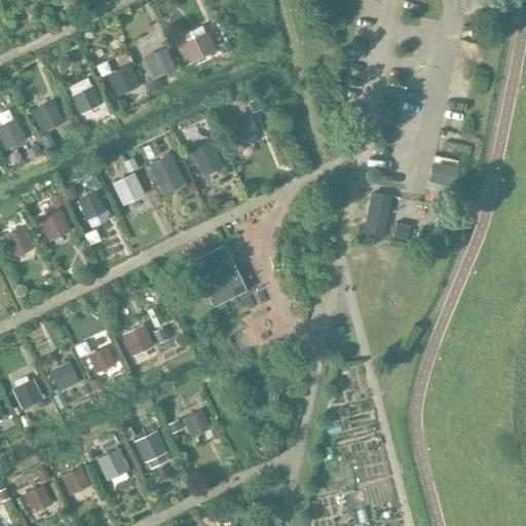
[(216,50),(207,32),(179,44),(188,64),(216,50)]
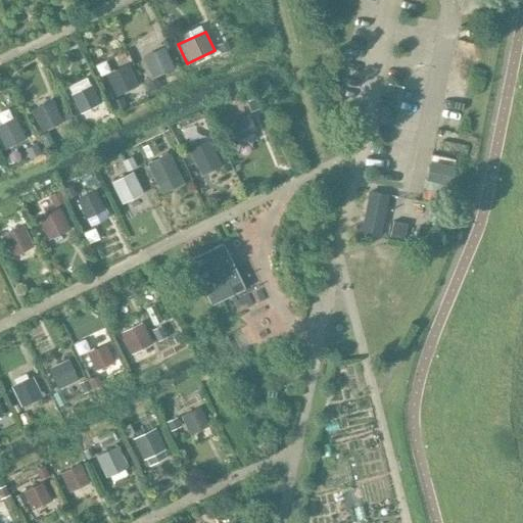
[(173,67),(162,48),(142,57),(152,78),(173,67)]
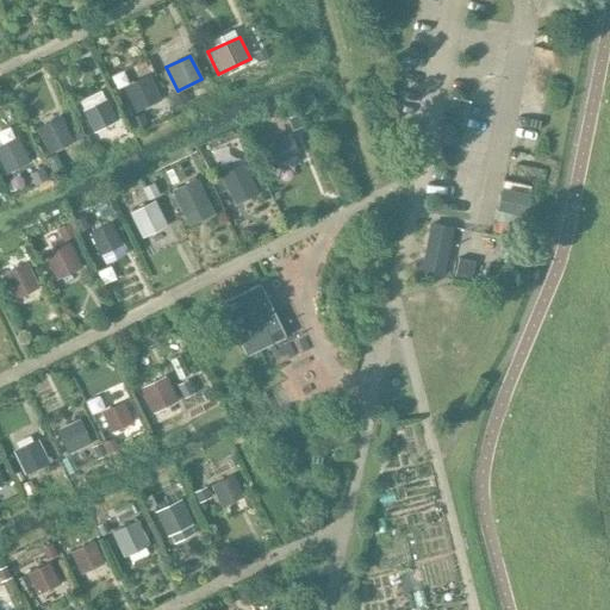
[(147,79),(123,91),(135,113),(157,103),(147,79)]
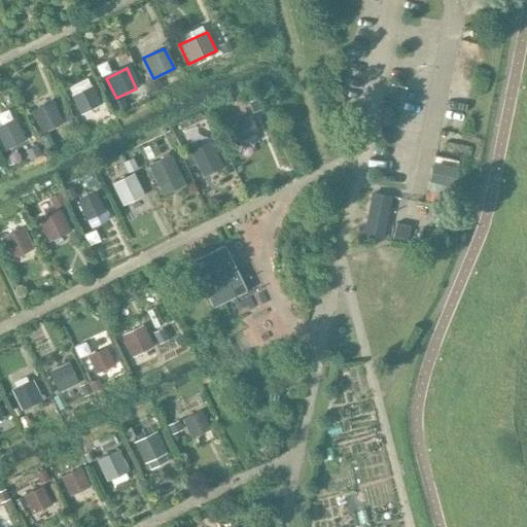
[(92,86),(73,96),(81,114),(100,105),(92,86)]
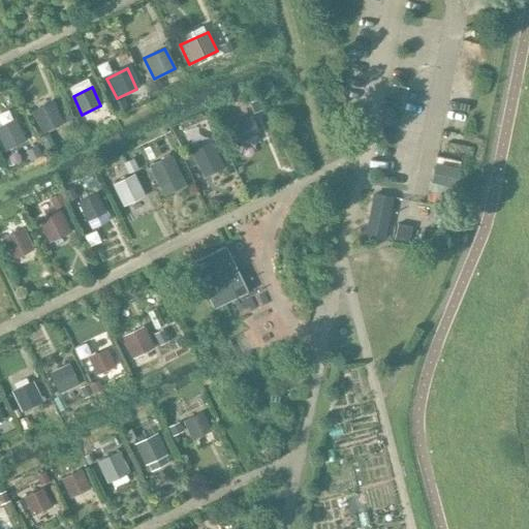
[(63,123),(53,101),(31,112),(41,133),(63,123)]
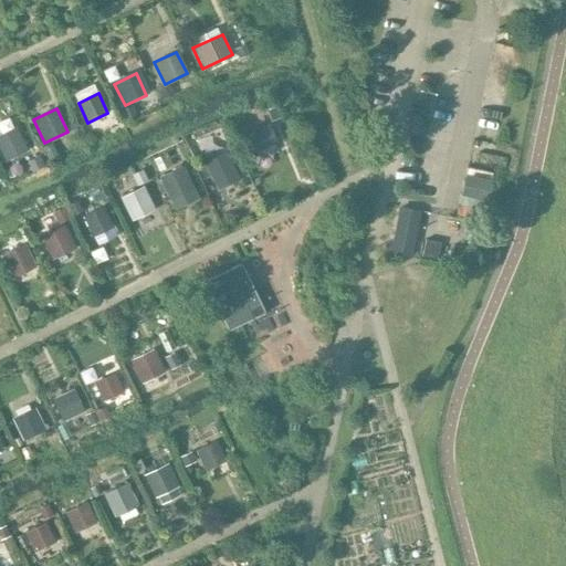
[(265,125),(242,136),(250,152),(273,140),(265,125)]
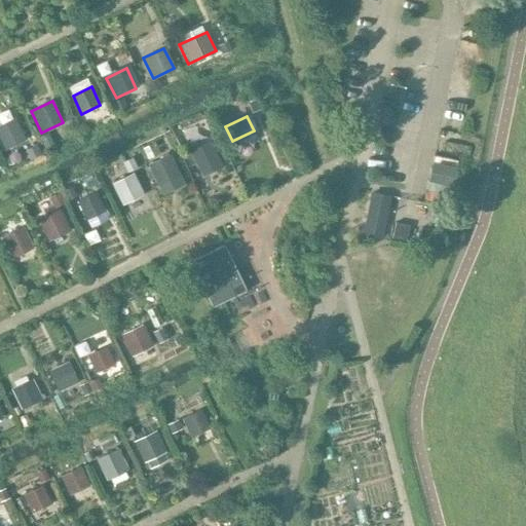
[(26,140),(14,117),(0,124),(0,141),(4,150),(26,140)]
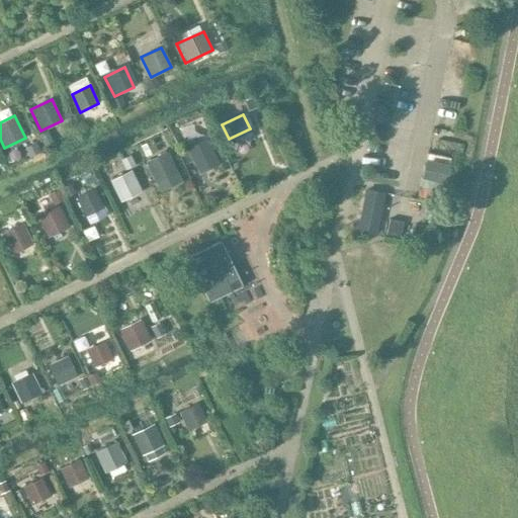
[(214,155),(204,136),(186,145),(195,164),(214,155)]
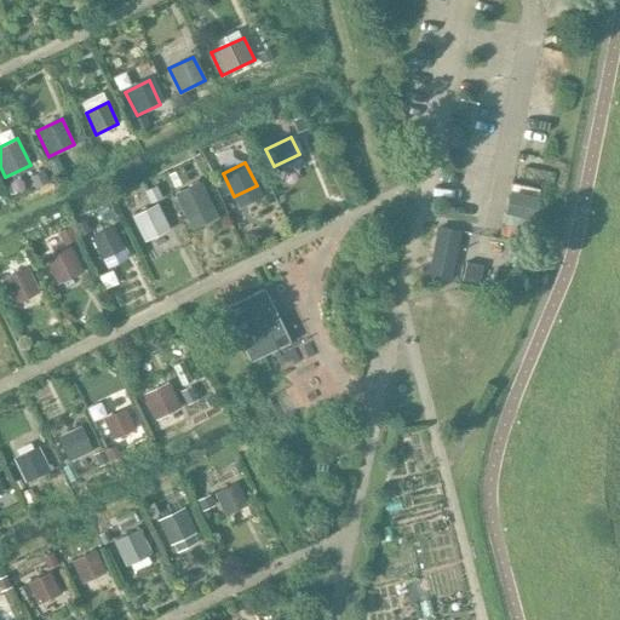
[(529,224),(540,189),(514,181),(504,217),(529,224)]
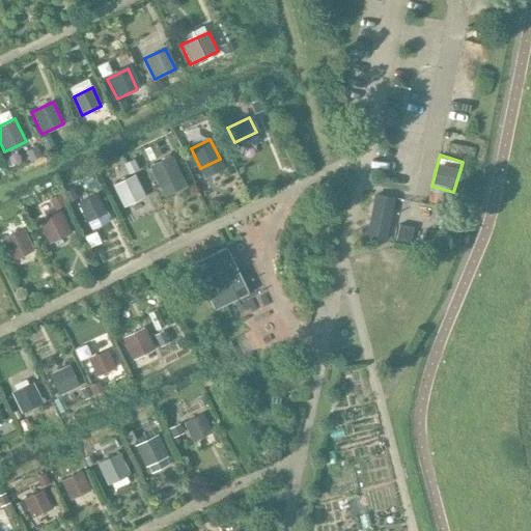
[(149,166),(159,188),(180,177),(170,156),(149,166)]
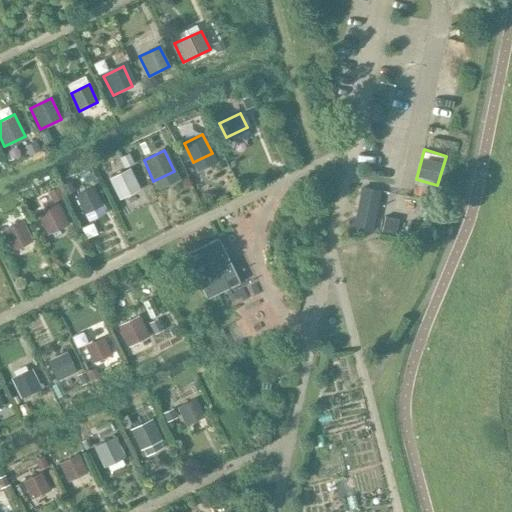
[(140,190),(129,168),(108,179),(118,200),(140,190)]
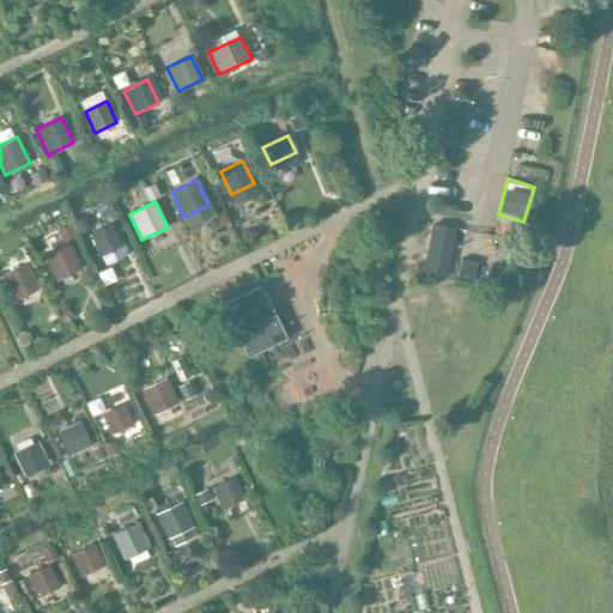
[(122,247),(111,224),(90,234),(101,258),(122,247)]
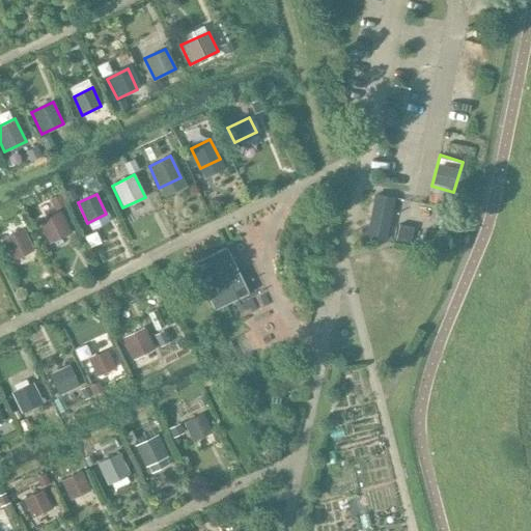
[(385,242),(394,198),(375,194),(366,239),(385,242)]
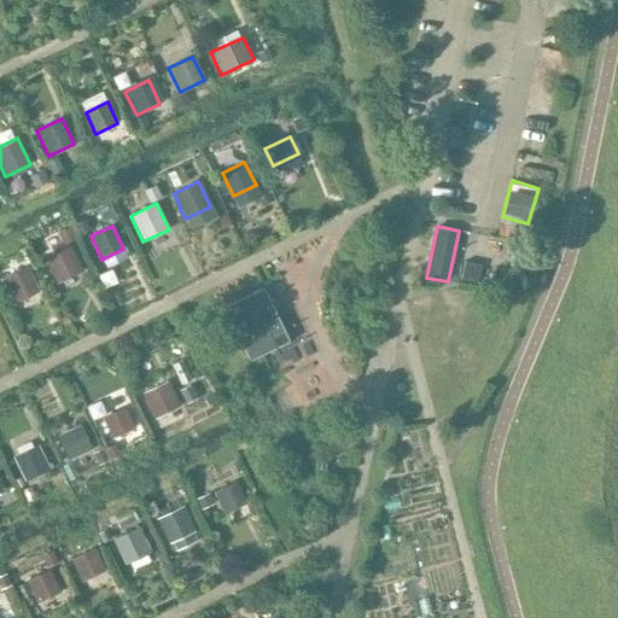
[(82,270),(70,245),(44,257),(56,284),(82,270)]
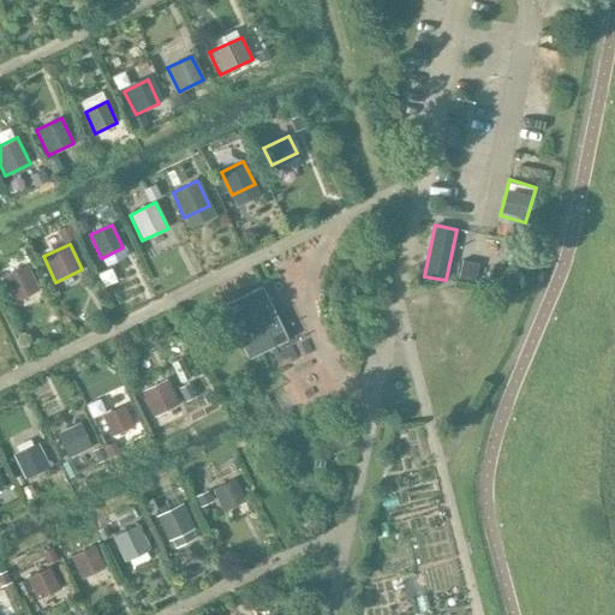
[(40,290),(27,264),(0,276),(12,303),(40,290)]
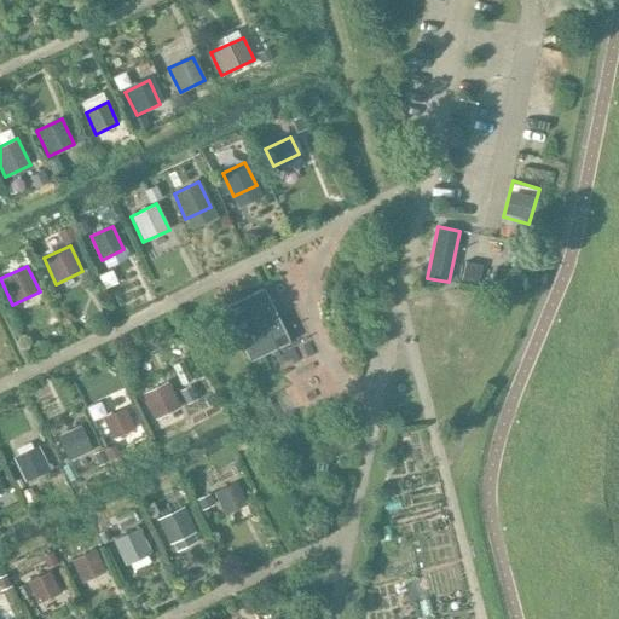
[(462,282),(478,284),(479,276),(463,273),(462,282)]
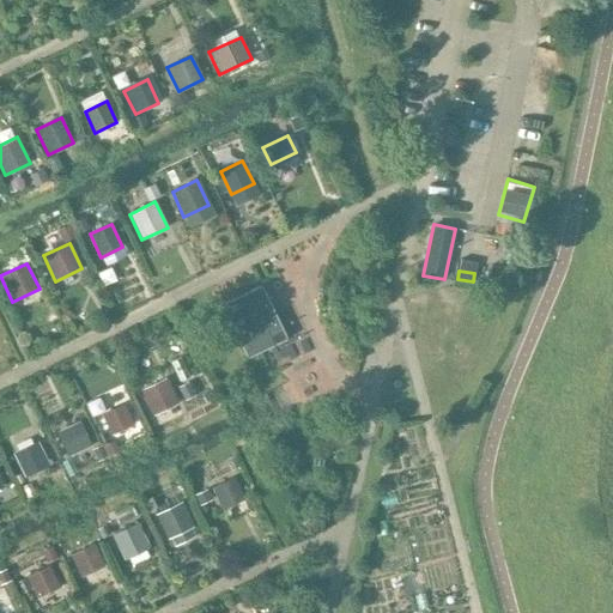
[(261,287),(222,307),(248,359),(266,351),(287,340),(273,311),(271,307),(261,287)]
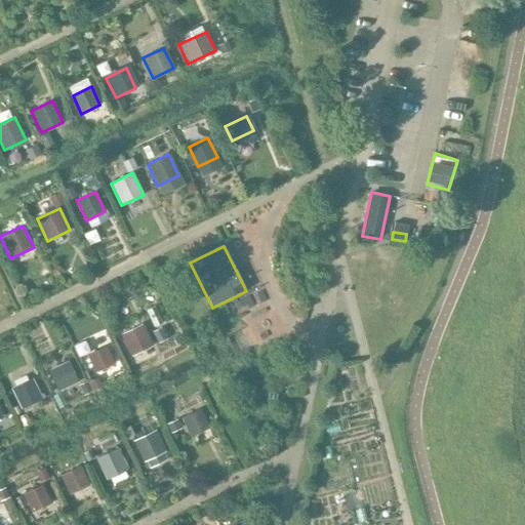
[(153,346),(142,323),(120,333),(131,356),(153,346)]
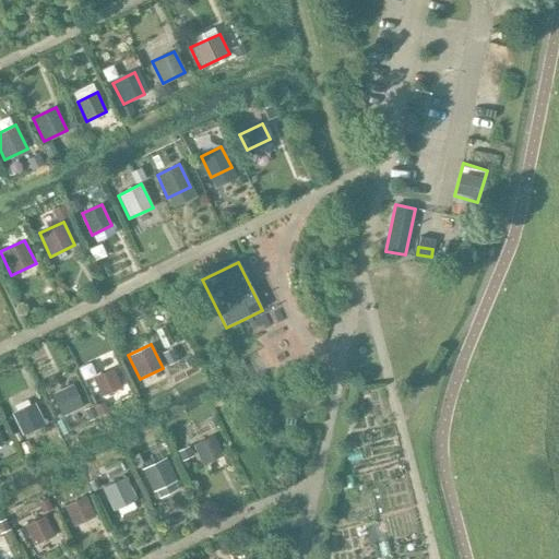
[(122,387),(114,368),(92,377),(100,396),(122,387)]
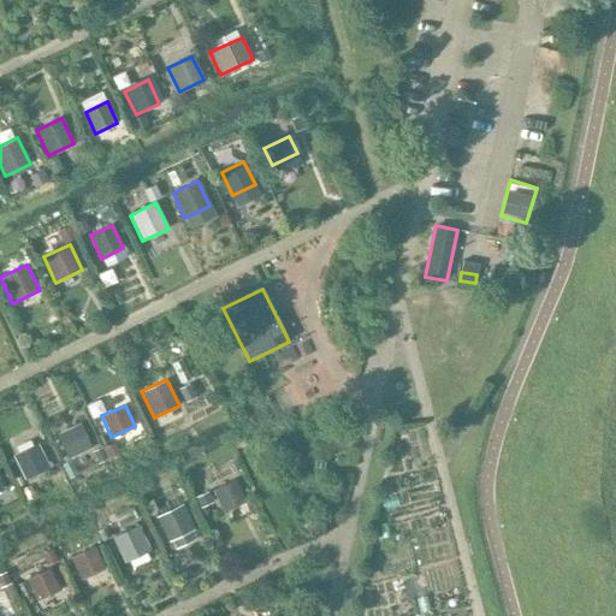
[(92,448),(80,422),(55,434),(67,460),(92,448)]
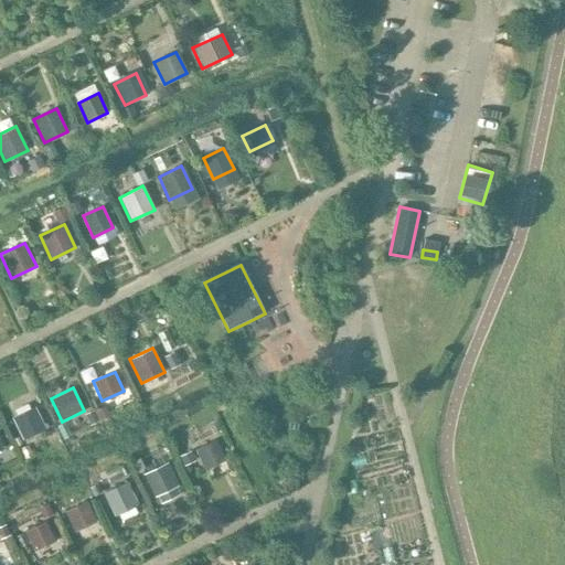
[(39,434),(29,413),(4,425),(14,446),(39,434)]
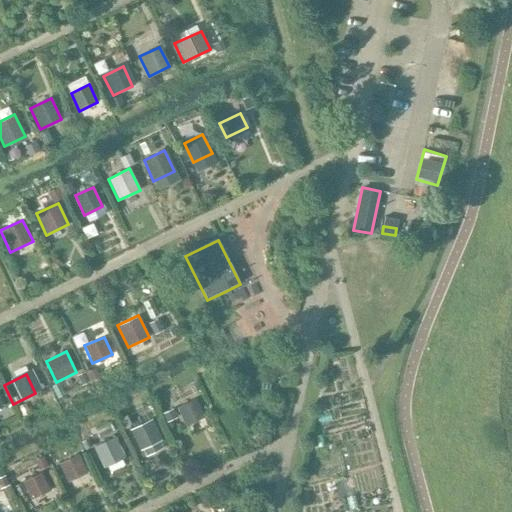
[(204,417),(195,398),(176,407),(185,426),(204,417)]
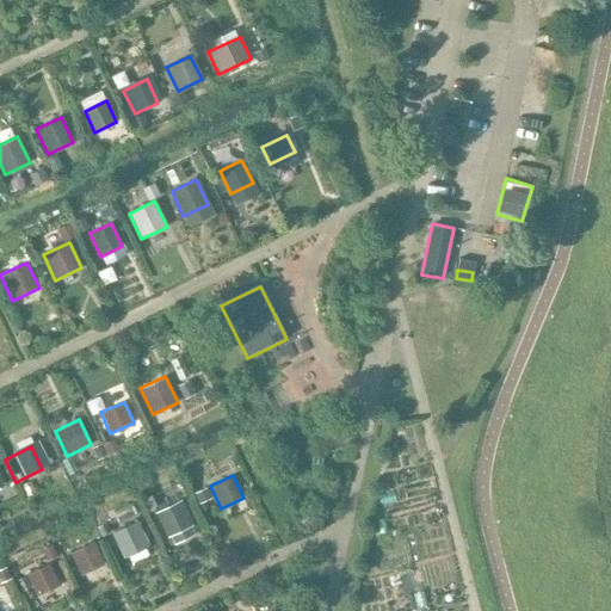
[(192,526),(180,500),(155,512),(167,537),(192,526)]
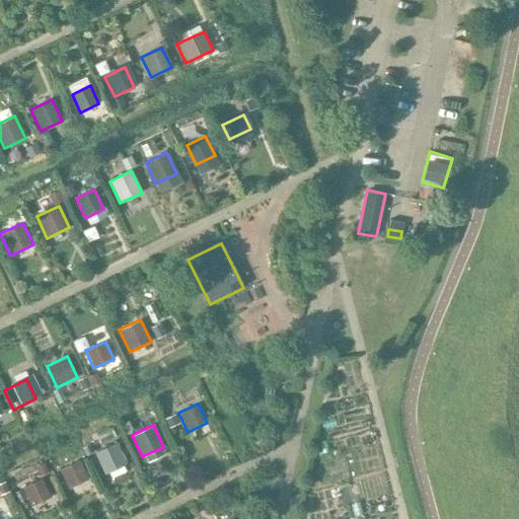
[(127,463),(117,442),(94,452),(104,474),(127,463)]
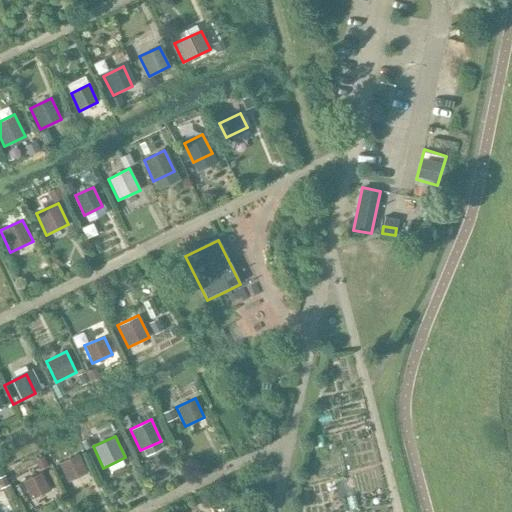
[(87,472),(78,454),(58,463),(67,482),(87,472)]
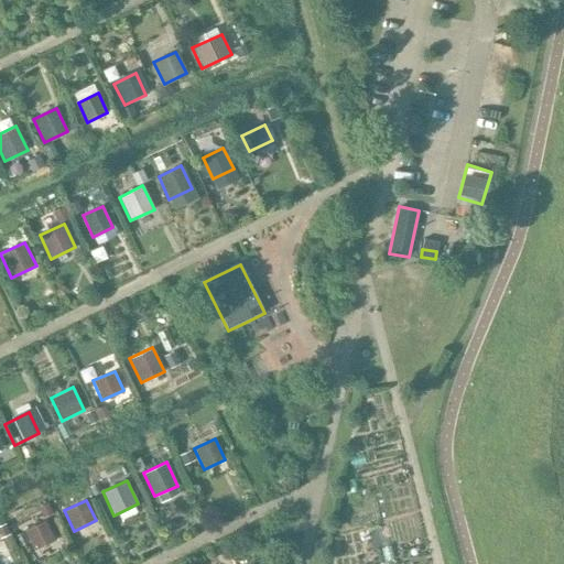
[(56,540),(45,519),(24,530),(34,551),(56,540)]
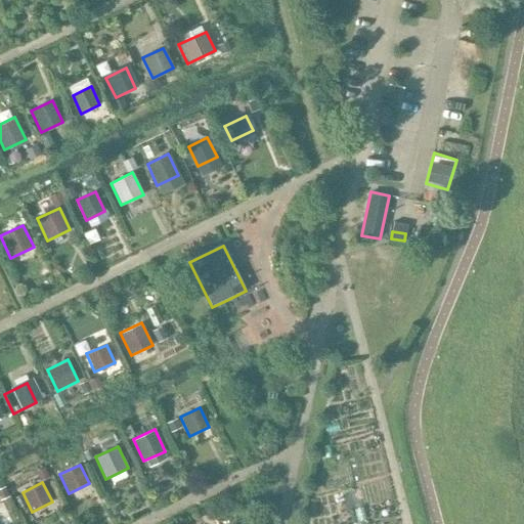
[(0,523),(10,523),(13,523),(4,501),(0,503),(0,523)]
